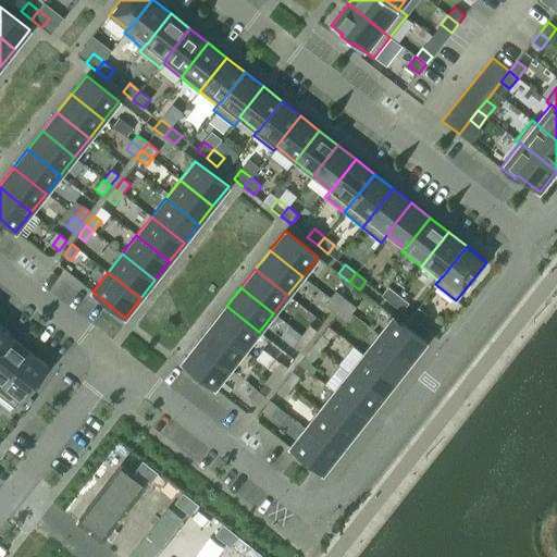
[(387,287),(381,296),(392,304),(398,295),(387,287)]
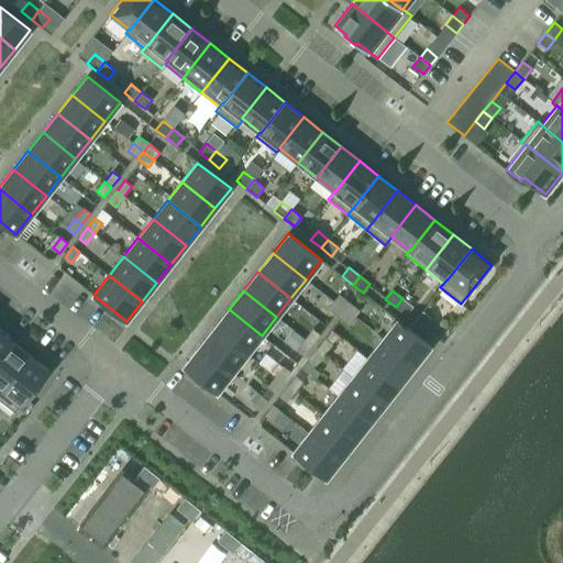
[(339,294),(333,301),(343,309),(350,302),(339,294)]
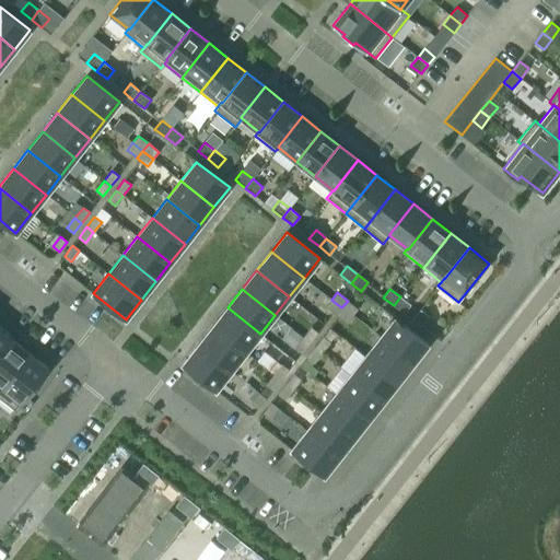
[(400,296),(394,305),(404,313),(410,305),(400,296)]
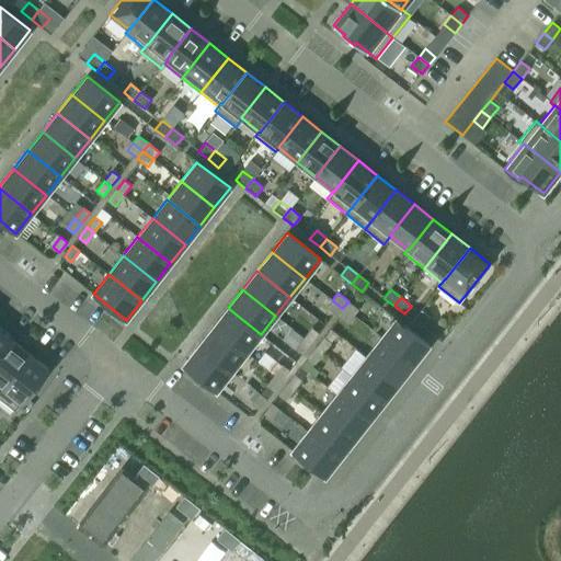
[(332,300),(327,307),(334,313),(336,316),(342,308),(332,300)]
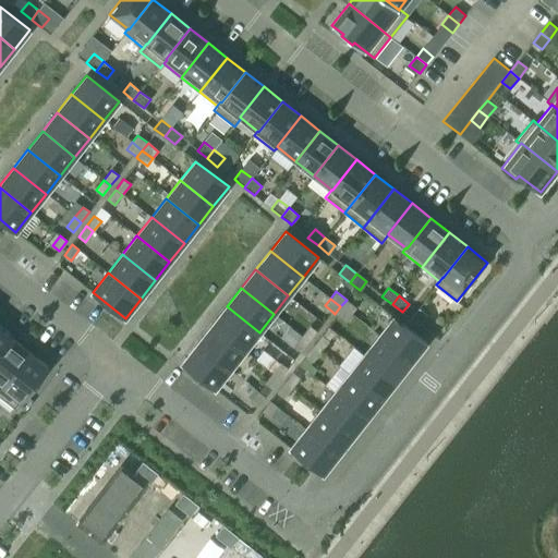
[(347,300),(340,306),(351,315),(356,307),(347,300)]
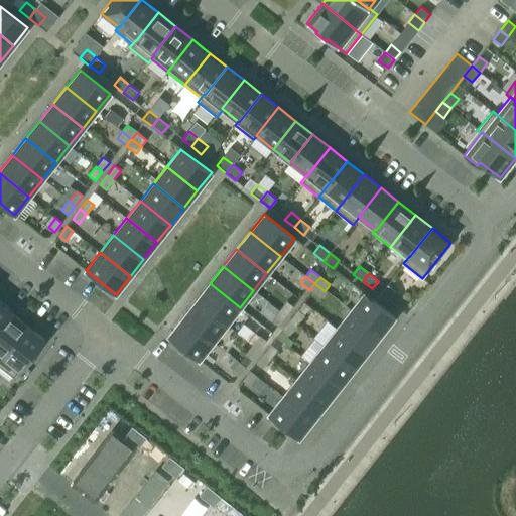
[(210,283),(196,300),(226,325),(240,307),(210,283)]
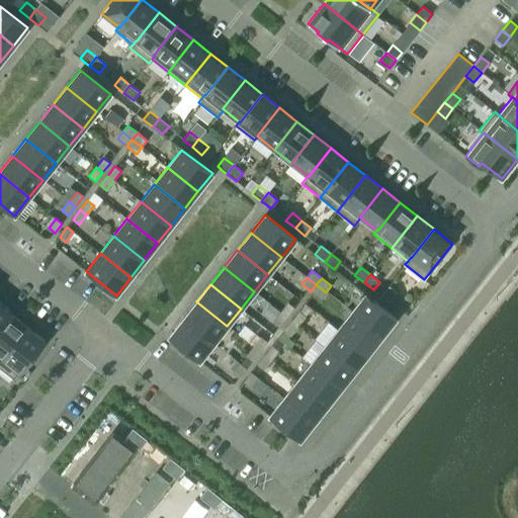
[(316,284),(311,291),(314,293),(321,298),(326,292),(316,284)]
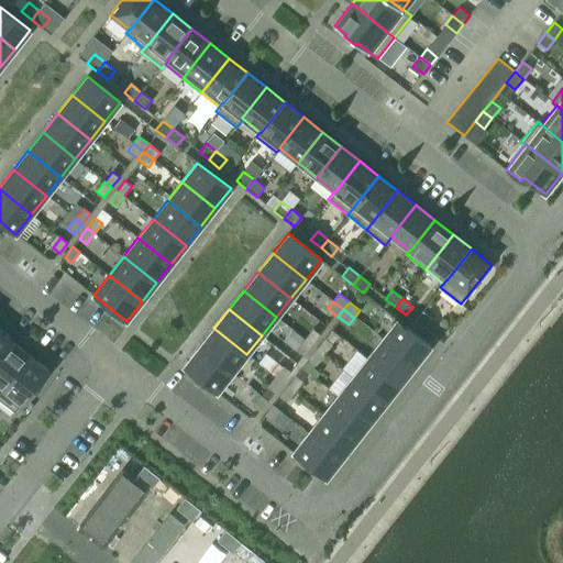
[(422,311),(415,321),(423,328),(431,318),(422,311)]
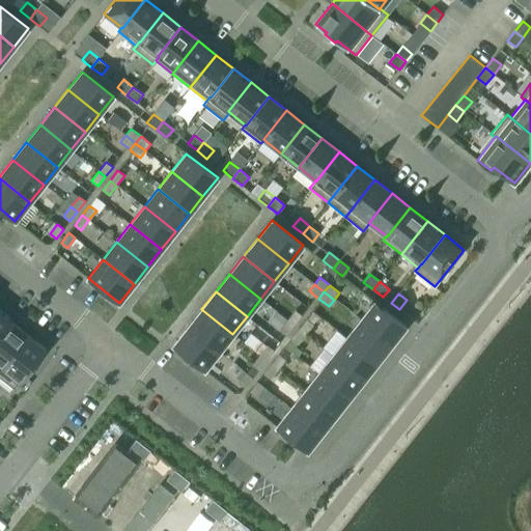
[(374,302),(360,320),(391,344),(406,326),(374,302)]
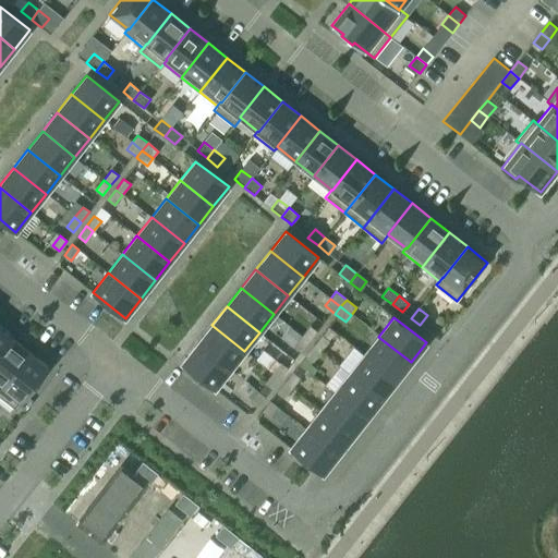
[(211,325),(197,343),(230,370),(244,351),(211,325)]
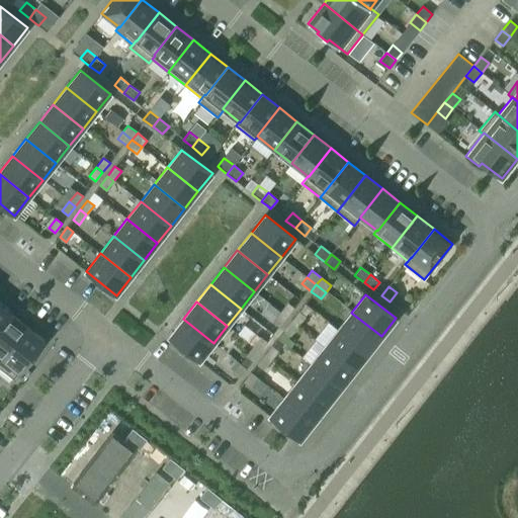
[(0,324),(11,311),(0,303),(0,324)]
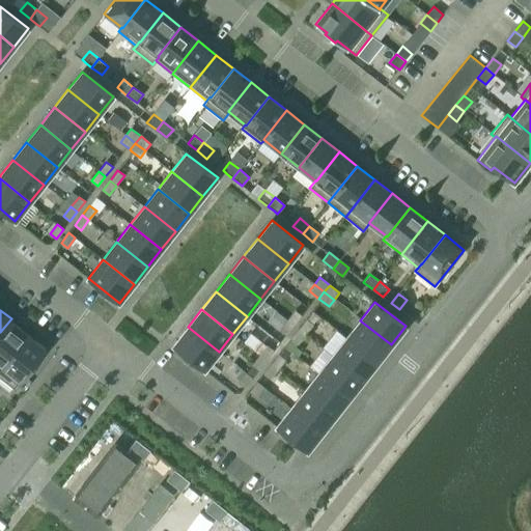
[(295,310),(287,319),(294,325),(302,315),(295,310)]
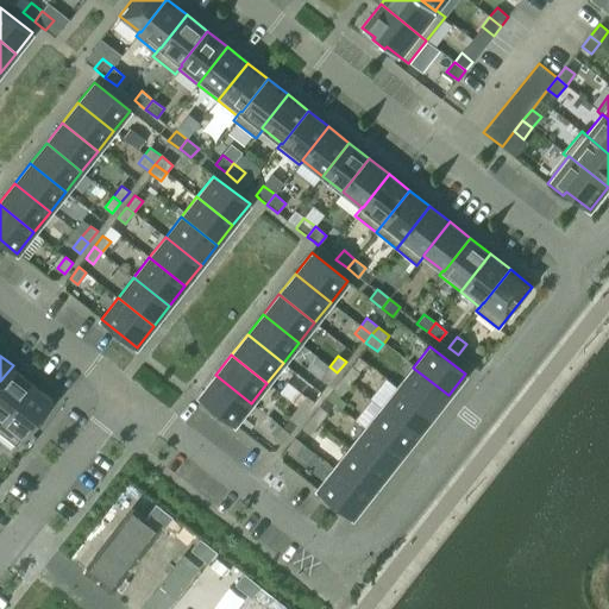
[(0,422),(31,384),(12,369),(13,366),(13,365),(0,381),(0,422)]
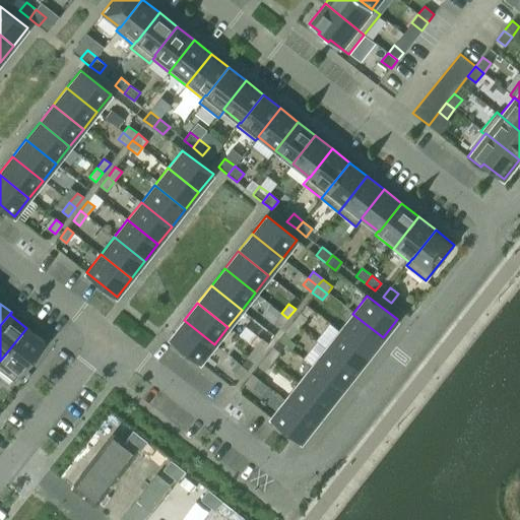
[(281,313),(274,323),(280,328),(287,318),(281,313)]
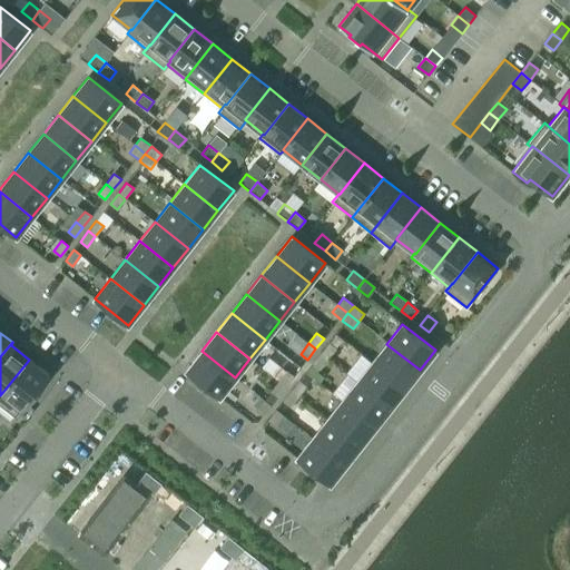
[(328,343),(321,353),(327,359),(336,349),(328,343)]
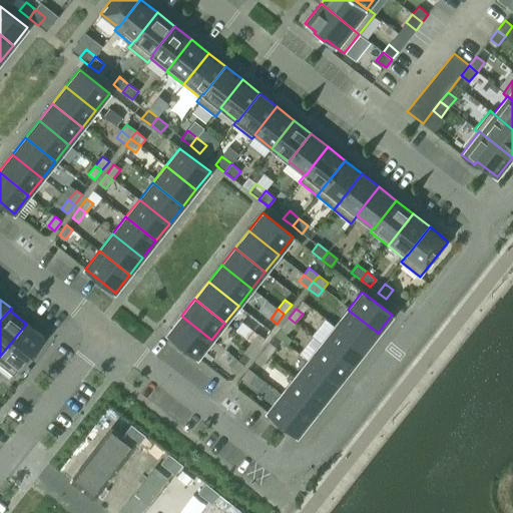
[(348,310),(335,327),(365,350),(378,333),(348,310)]
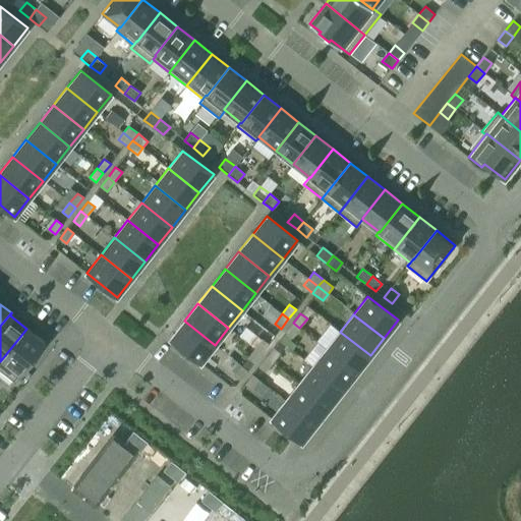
[(184,321),(170,339),(200,363),(215,345),(184,321)]
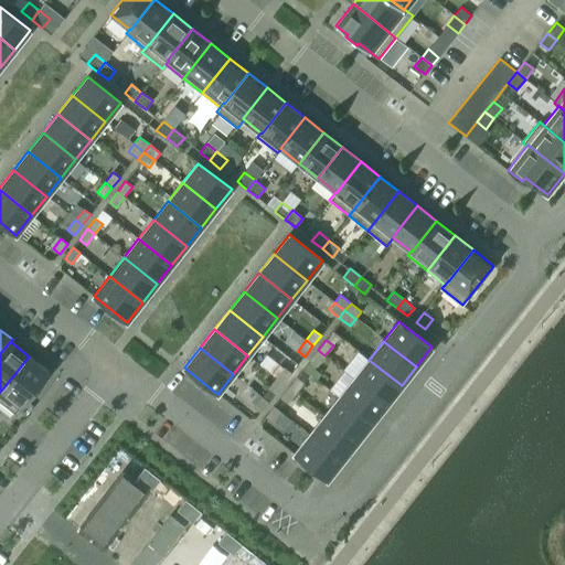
[(318,350),(310,360),(317,365),(324,355),(318,350)]
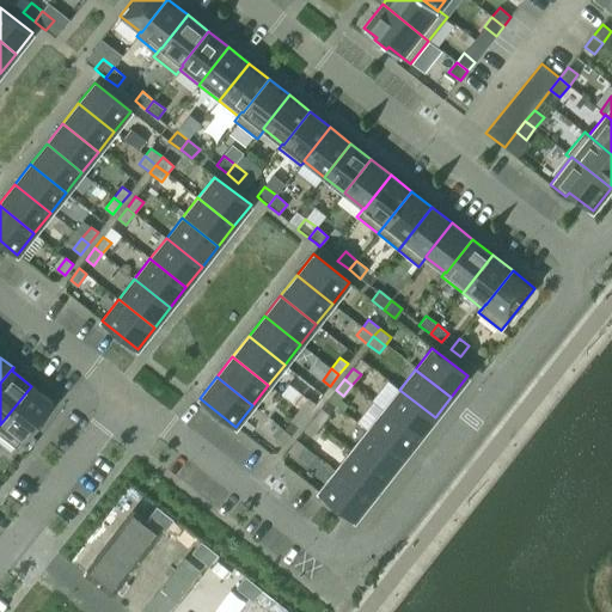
[(0,435),(16,448),(34,426),(36,428),(44,417),(42,416),(53,403),(31,386),(0,424),(0,435)]
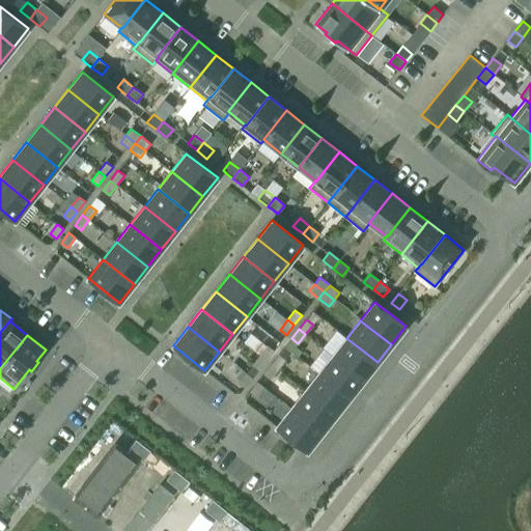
[(346,338),(332,356),(363,380),(378,362),(346,338)]
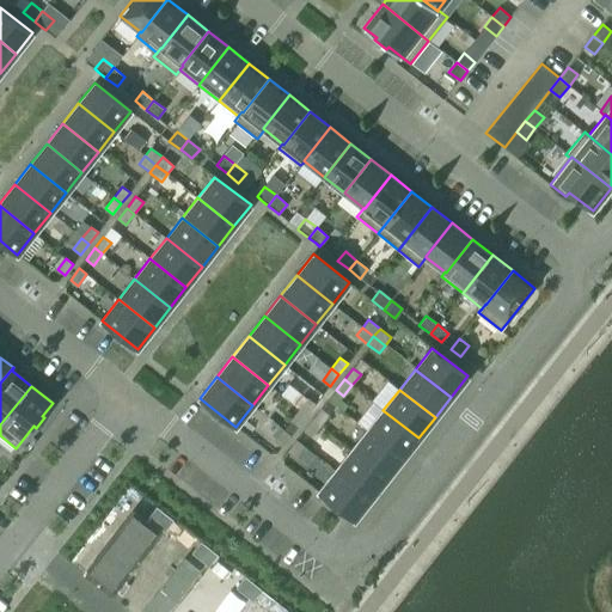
[(308,398),(299,409),(307,415),(316,404),(308,398)]
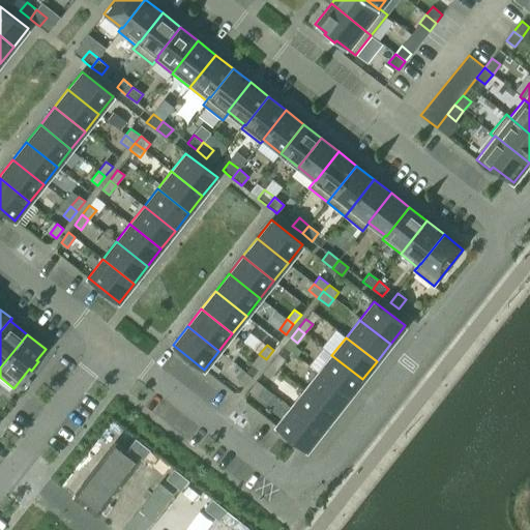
[(259,354),(252,364),(258,369),(266,359),(259,354)]
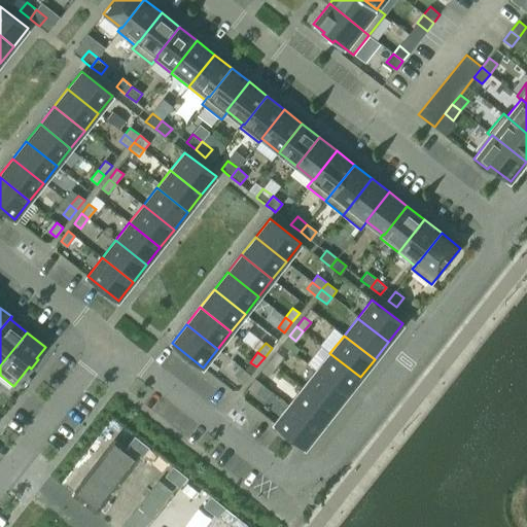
[(277,352),(269,361),(276,366),(283,357),(277,352)]
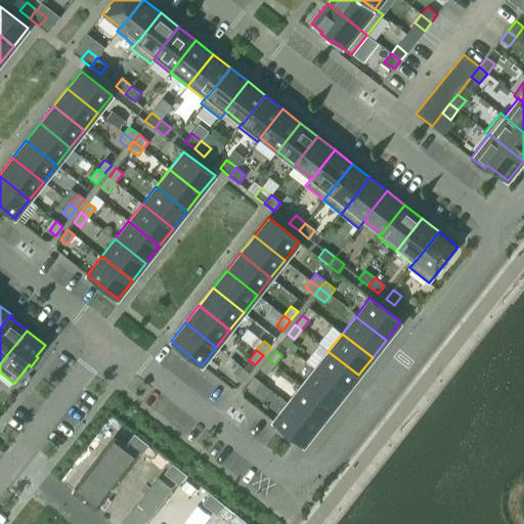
[(328,351),(314,367),(345,392),(358,375),(328,351)]
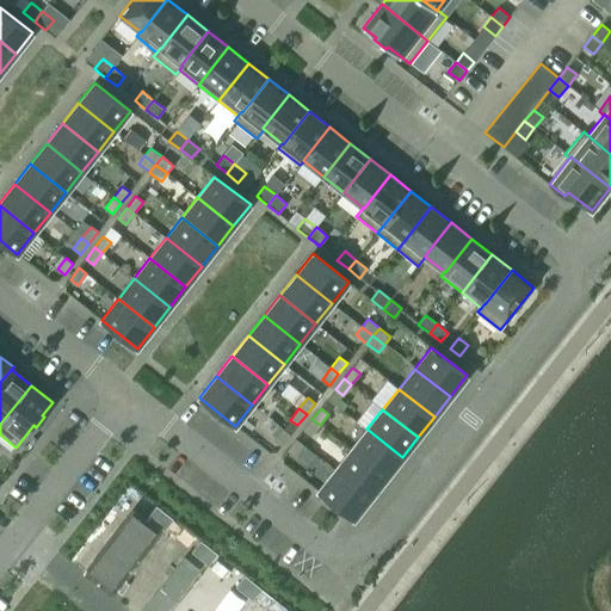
[(312,419),(303,430),(310,436),(320,425),(312,419)]
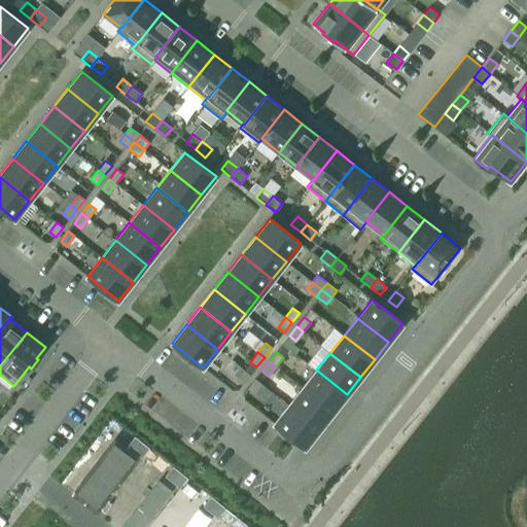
[(244,370),(237,380),(243,384),(250,375),(244,370)]
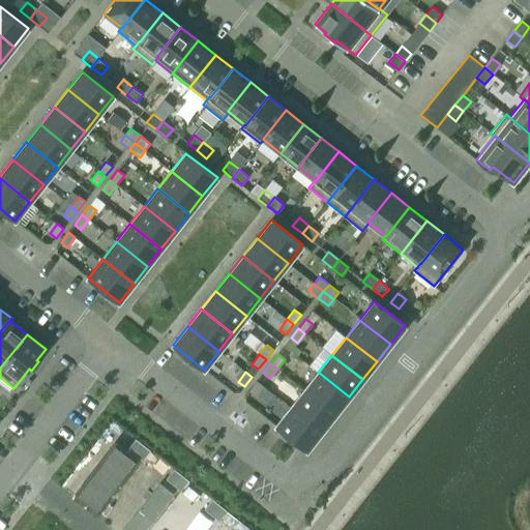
[(318,372),(304,389),(335,414),(349,396),(318,372)]
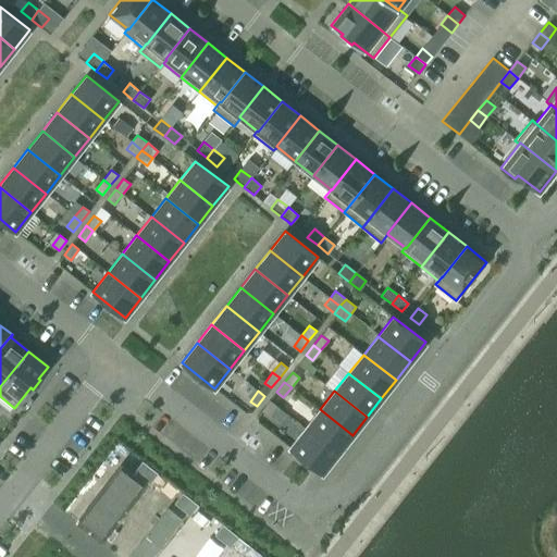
[(270,400),(262,410),(269,416),(276,406),(270,400)]
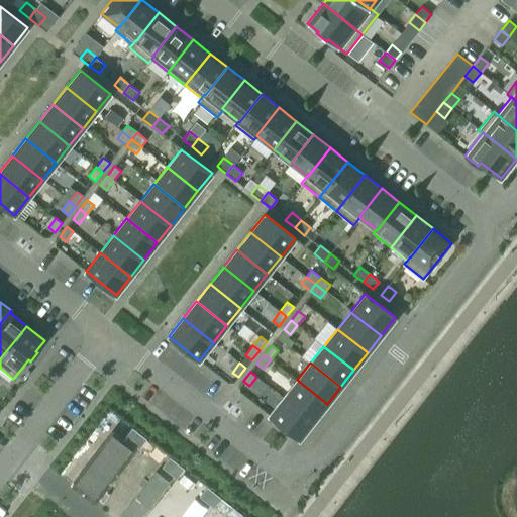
[(297,380),(283,397),(313,421),(327,404),(297,380)]
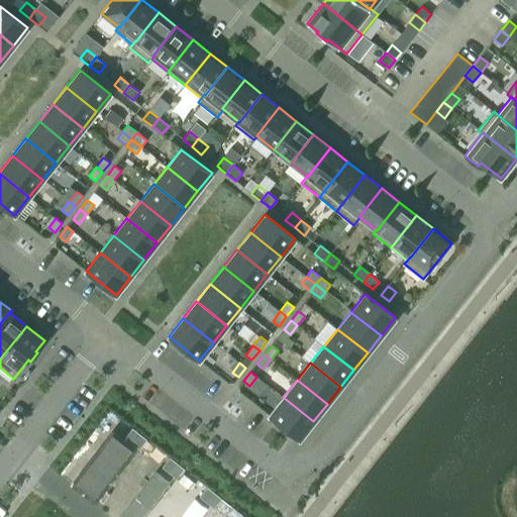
[(283,397),(269,415),(296,436),(299,439),(306,430),(313,421),(283,397)]
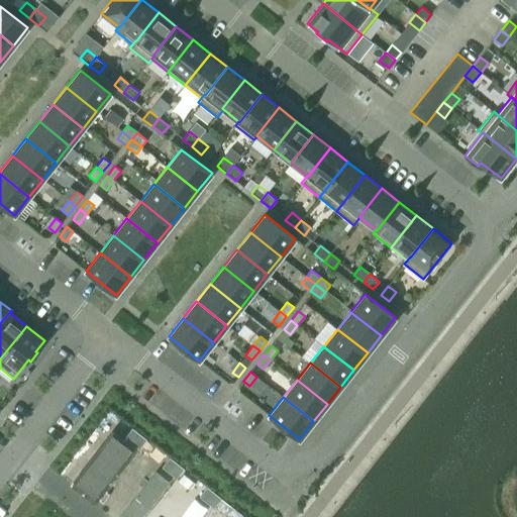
[(132,428),(124,437),(138,448),(146,439),(132,428)]
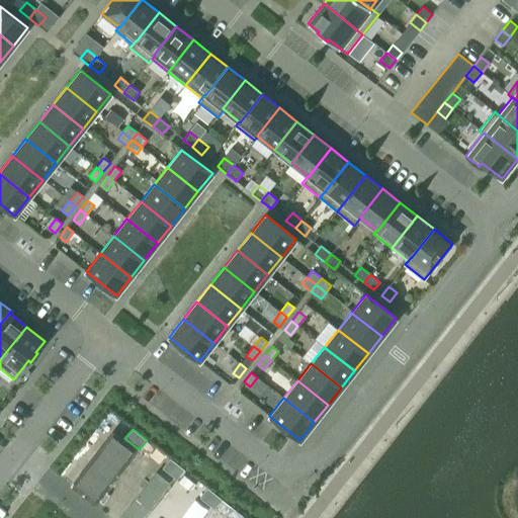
[(170,458),(162,467),(176,480),(184,469),(170,458)]
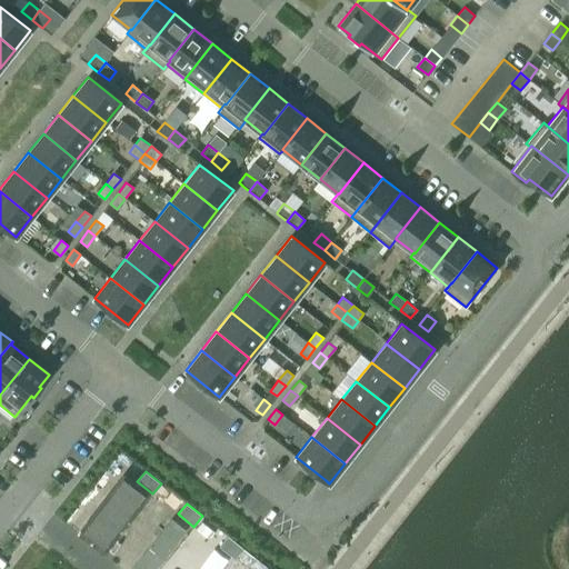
[(228,536),(219,546),(235,559),(243,548),(228,536)]
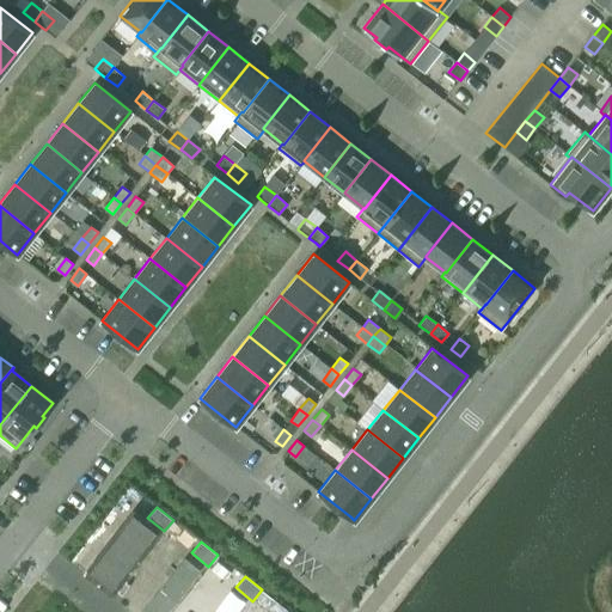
[(262,589),(252,601),(261,607),(269,595),(262,589)]
